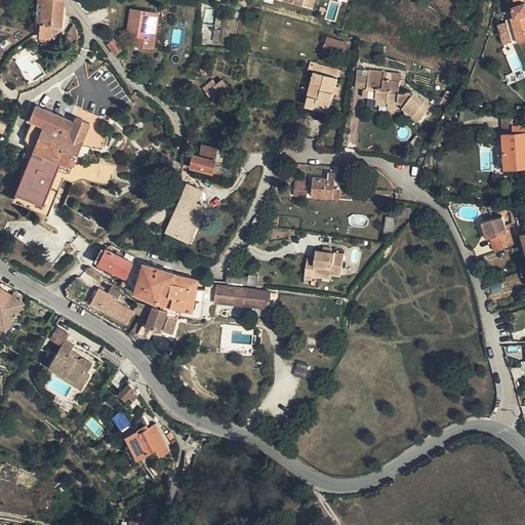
[(62,26),(64,0),(37,0),(37,2),(36,14),(37,14),(36,24),(41,25),(39,41),(46,42),(62,26)]
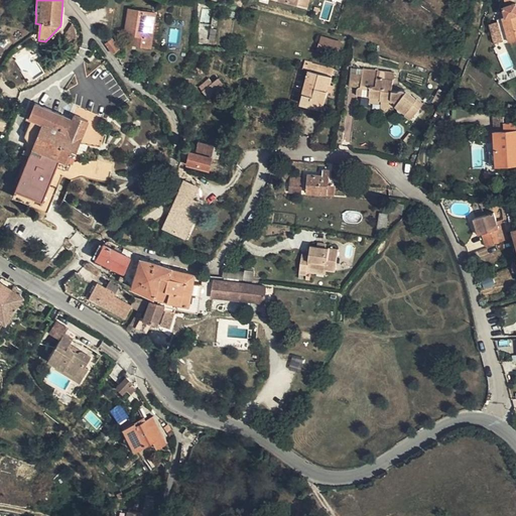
[(515,3),(503,7),(506,17),(503,18),(508,40),(515,38),(515,3)]
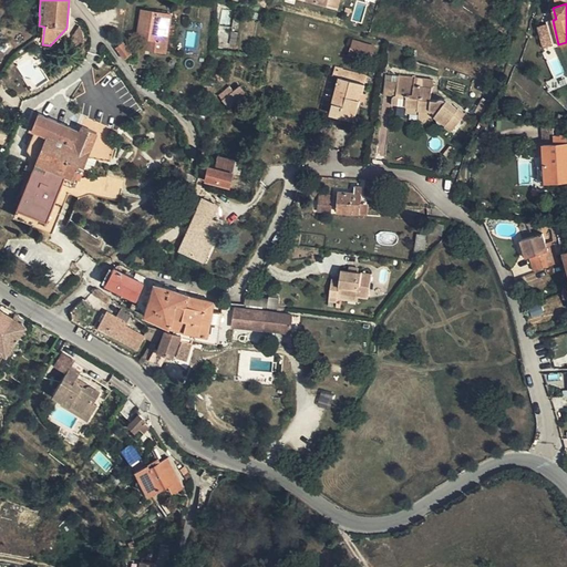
[(145,49),(165,51),(169,16),(142,11),(138,38),(146,38),(145,49)]
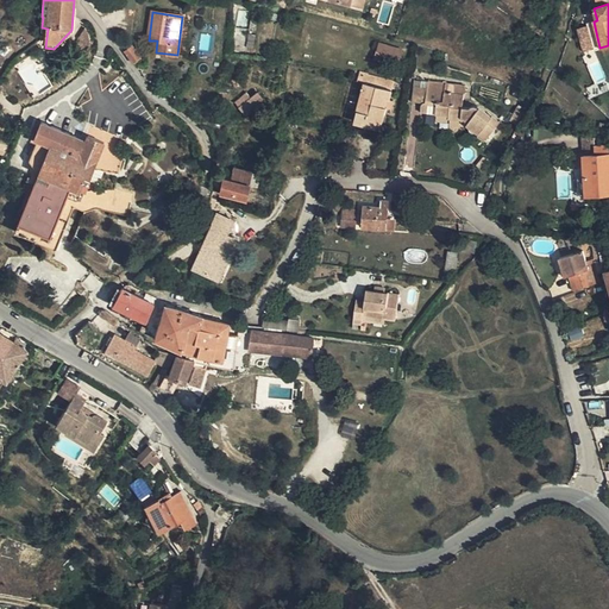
[(588,23),(595,50),(600,48),(594,22),(588,23)]
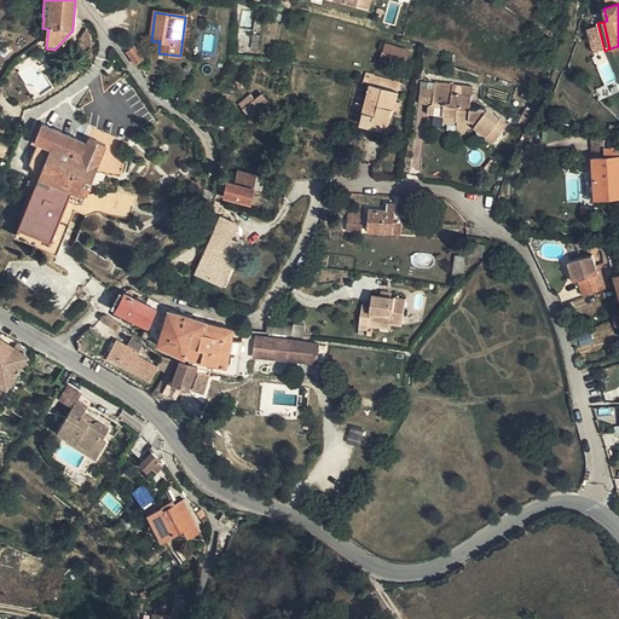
[(597,25),(585,29),(593,53),(605,51),(597,25)]
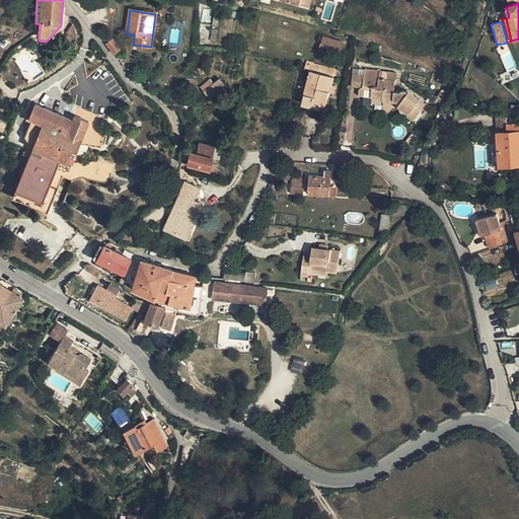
[(67,47),(73,54),(75,50),(76,46),(76,43),(77,39),(77,34),(76,31),(75,28),(73,23),(67,33),(68,34),(62,43),(67,47)]
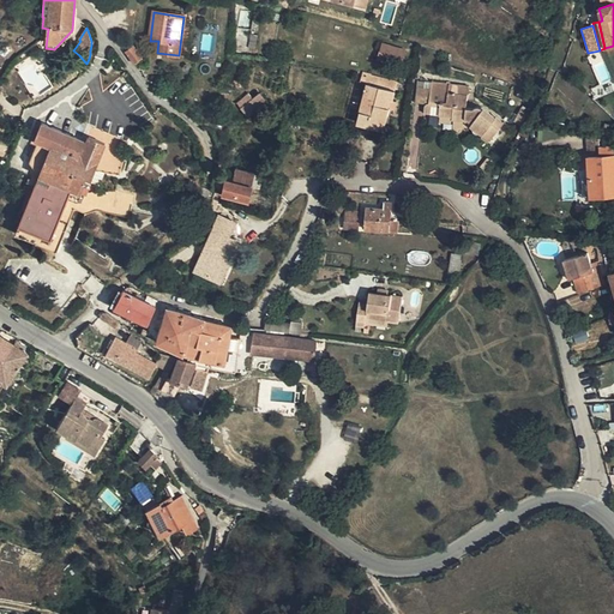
[(377,60),(403,64),(405,47),(379,43),(377,60)]
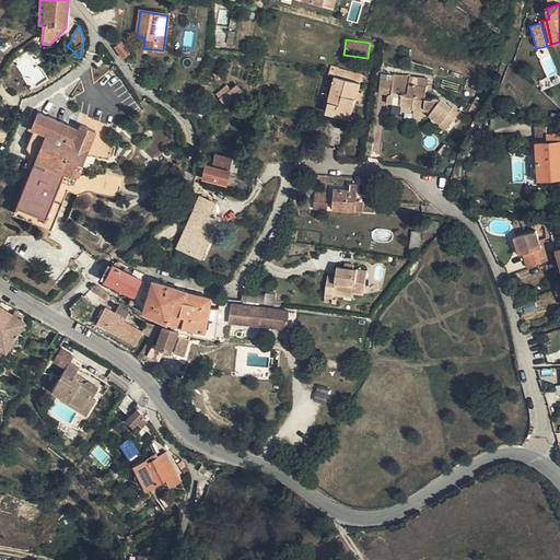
[(121,42),(114,48),(123,58),(129,53),(121,42)]
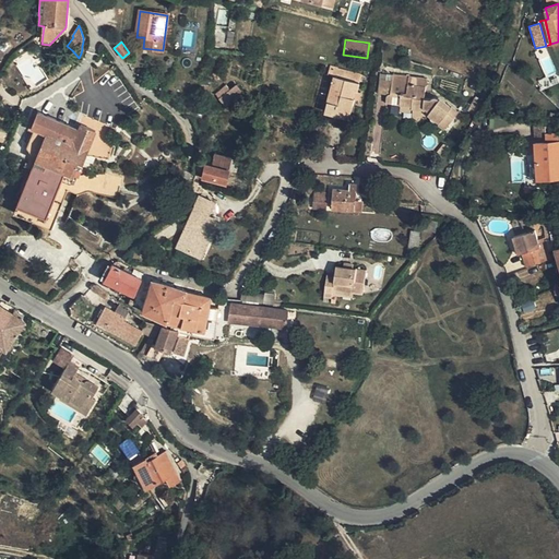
[(72,64),(79,58),(72,50),(68,55),(69,59),(72,64)]
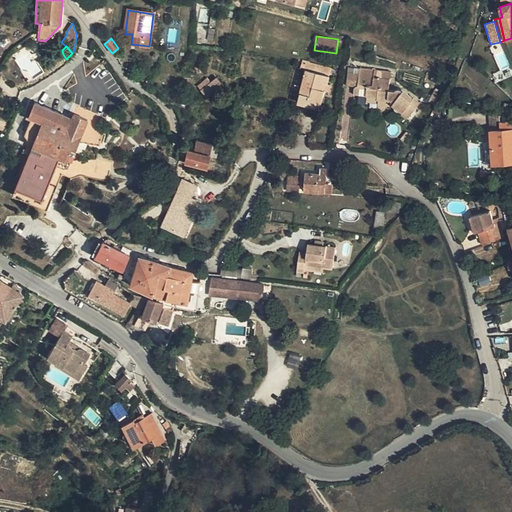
[(40,71),(32,58),(24,63),(32,76),(40,71)]
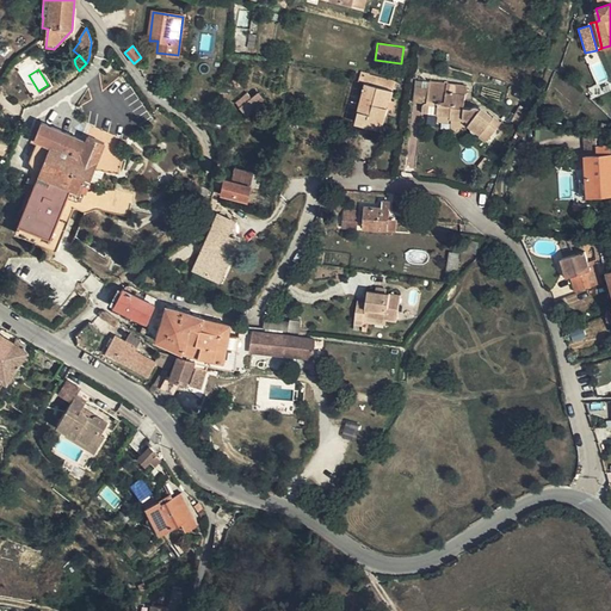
[(359,81),(366,82),(393,91),(395,81),(362,72),(359,81)]
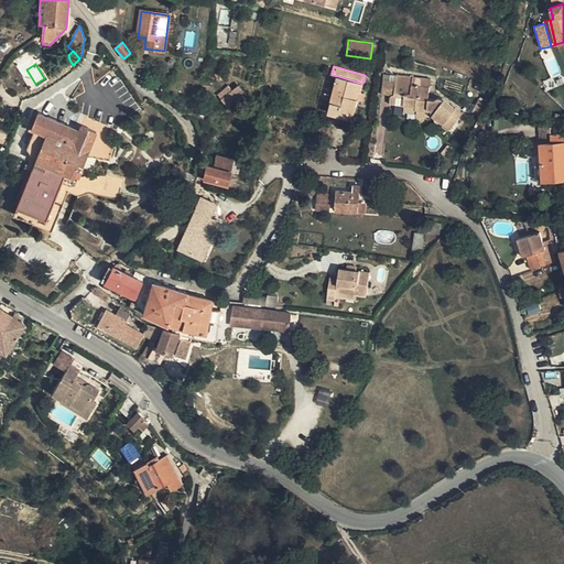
[(362,84),(338,76),(328,114),(340,116),(342,111),(355,115),(359,99),(357,99),(358,91),(361,93),(362,84)]
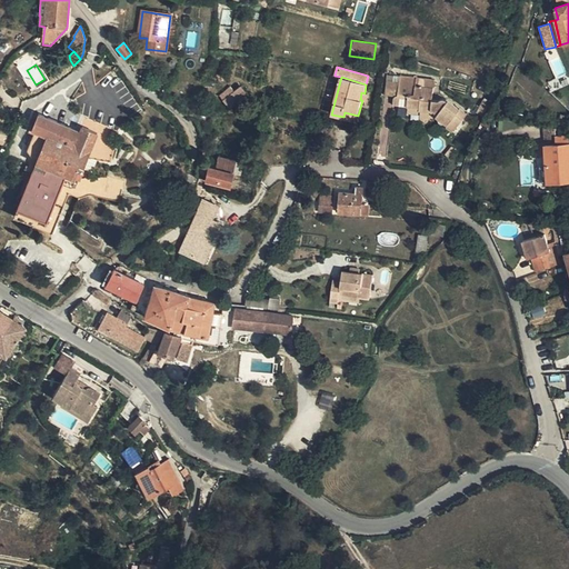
[(422,86),(423,79),(401,77),(400,81),(398,96),(397,96),(395,99),(393,107),(431,112),(455,130),(467,115),(447,100),(445,99),(441,98),(439,101),(432,100),(433,88),(422,86)]
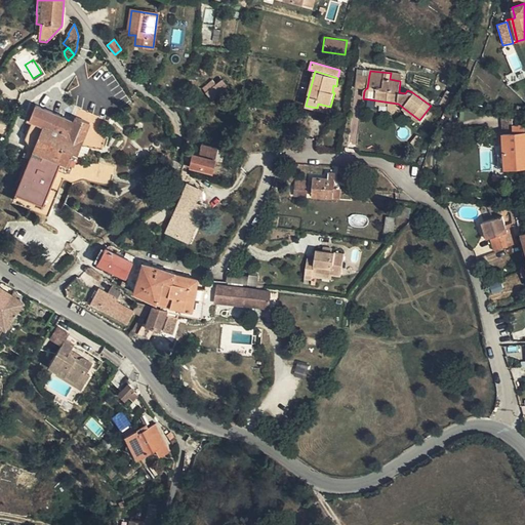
[(401,73),(391,73),(390,79),(400,81),(401,73)]
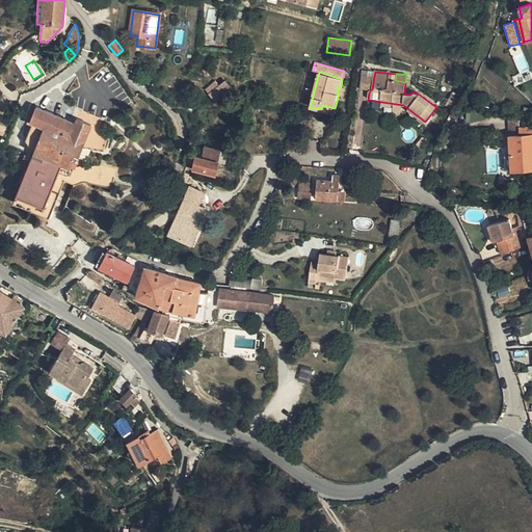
[(372,89),(374,76),(366,76),(365,88),(371,89),(372,89)]
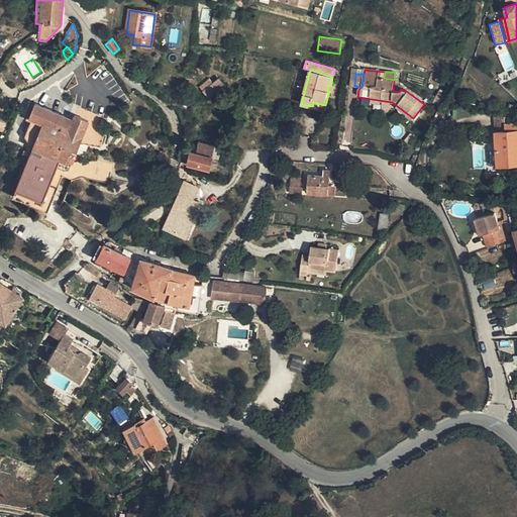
[(207,99),(224,85),(219,79),(202,92),(207,99)]
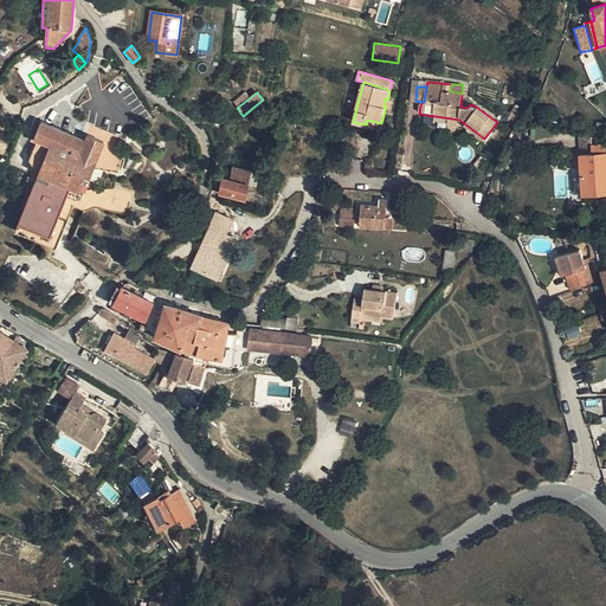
[(367,120),(366,124),(365,129),(379,133),(381,123),(367,120)]
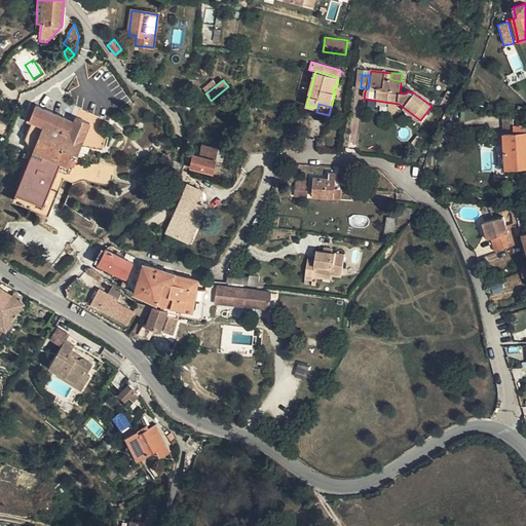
[(48,214),(63,178),(67,170),(84,174),(112,180),(114,167),(76,157),(77,154),(80,147),(89,123),(76,117),(74,121),(36,105),(30,120),(32,121),(25,138),(34,149),(32,152),(30,159),(28,163),(15,192),(26,196),(23,203),(48,214)]
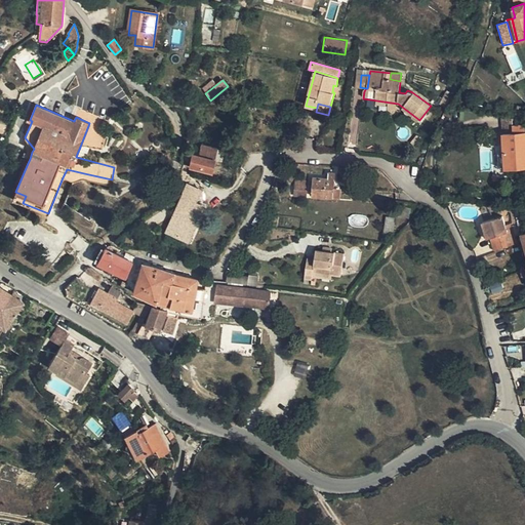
[(0,137),(2,138),(7,142),(12,127),(0,122),(0,137)]
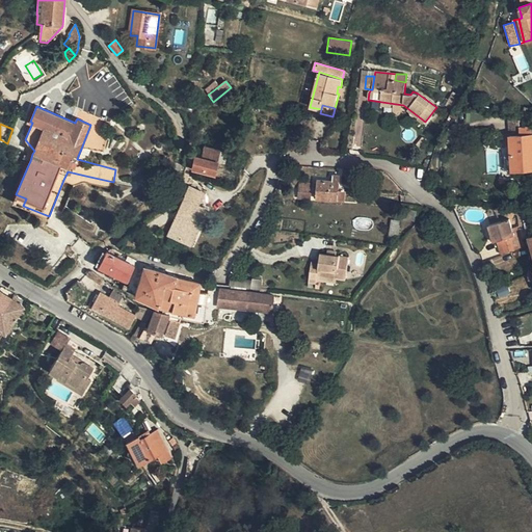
[(114,131),(111,128),(106,134),(109,137),(114,131)]
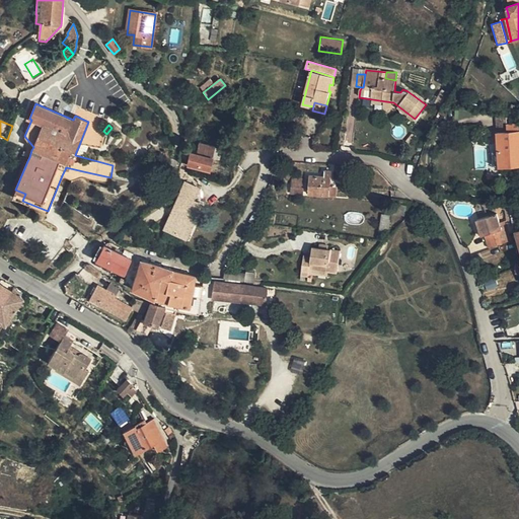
[(499,167),(518,165),(518,131),(497,133),(499,167)]
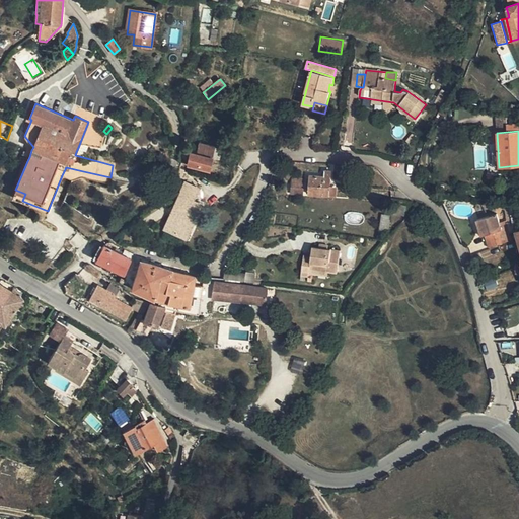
[(210,168),(212,157),(214,147),(199,143),(196,154),(191,152),(189,163),(210,168)]
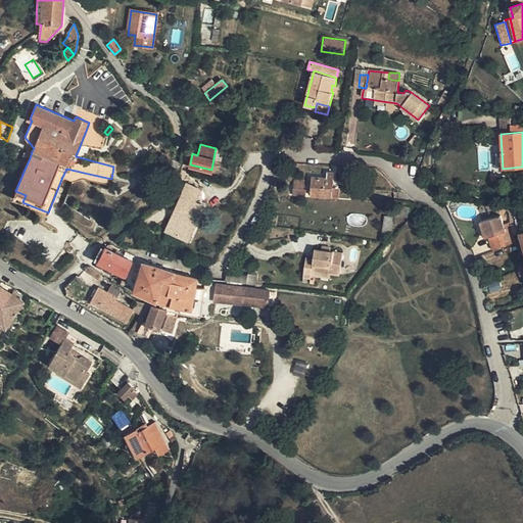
[(80,146),(77,153),(85,157),(89,146),(80,146)]
